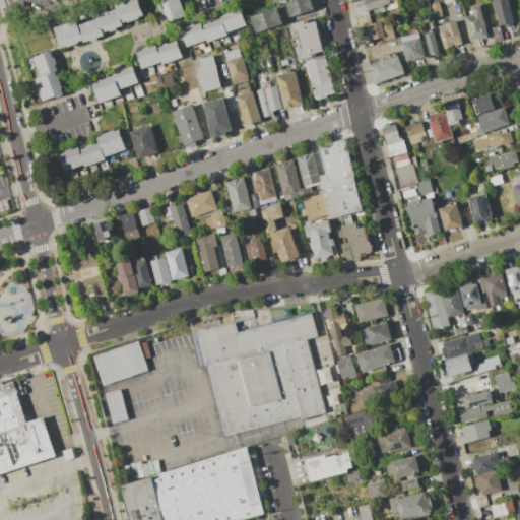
[(122,0),(137,0),(143,15),(140,16),(141,18),(127,23),(126,21),(123,22),(122,23),(117,9),(115,3),(122,0)]
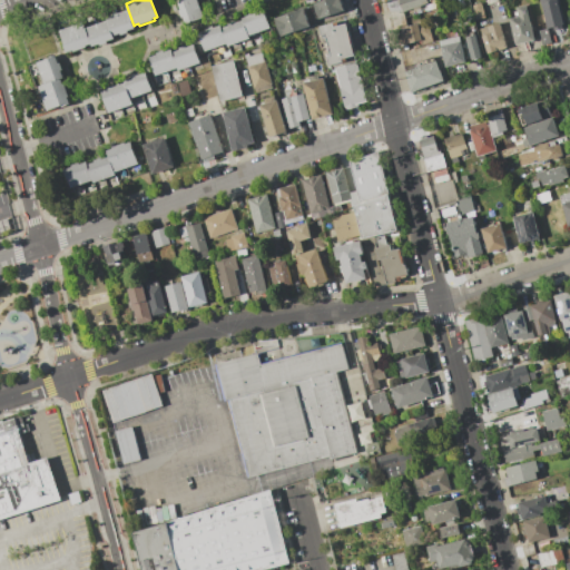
[(198,0),(205,18),(185,25),(183,17),(180,17),(178,9),(179,9),(177,2),(184,0),(198,0)]
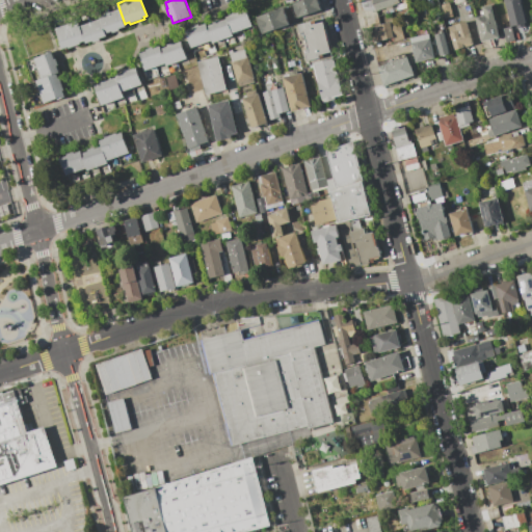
[(301,0),(317,0),(321,10),(298,19),(293,3),(301,0)]
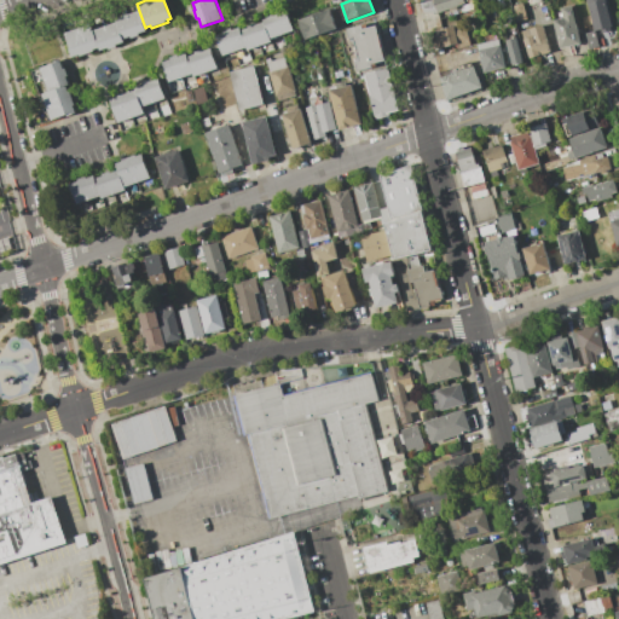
[(469,0),(464,3),(464,4),(438,12),(433,0),(469,0)]
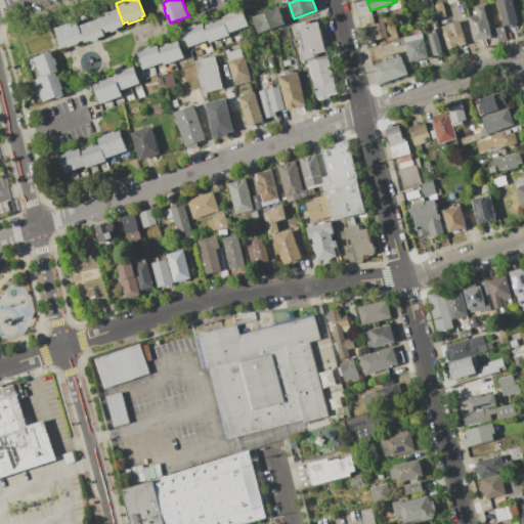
[(496,0),(512,0),(518,22),(504,26),(496,0)]
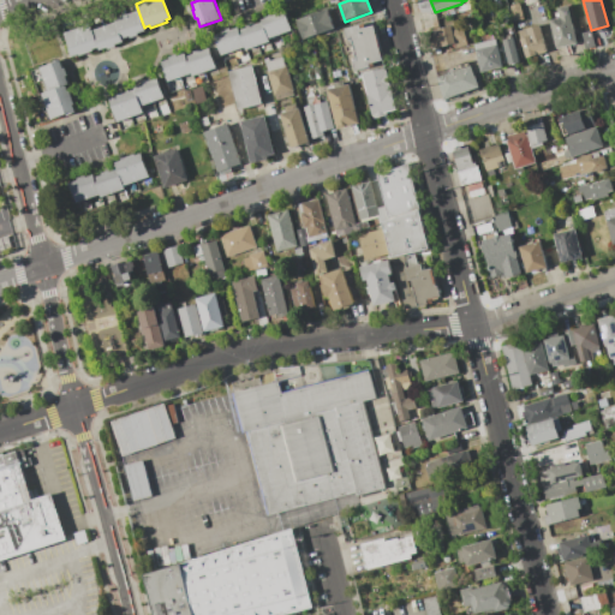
[(520,3),(524,19),(514,22),(511,5),(520,3)]
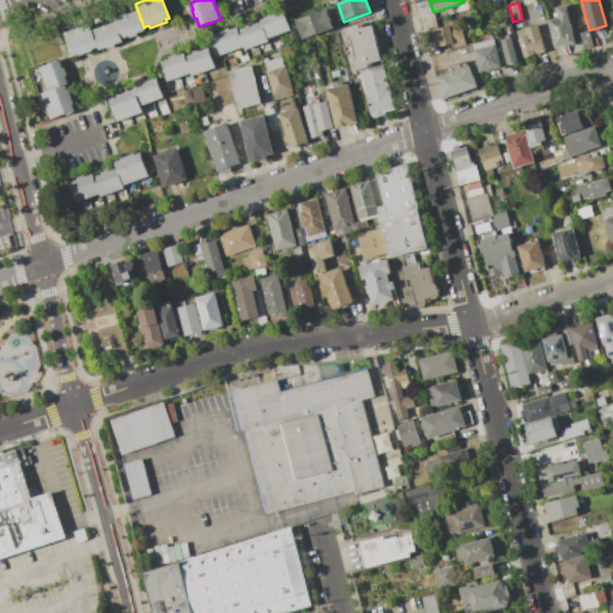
[(566,5),(575,42),(554,48),(547,20),(554,18),(552,12),(557,11),(556,7),(566,5)]
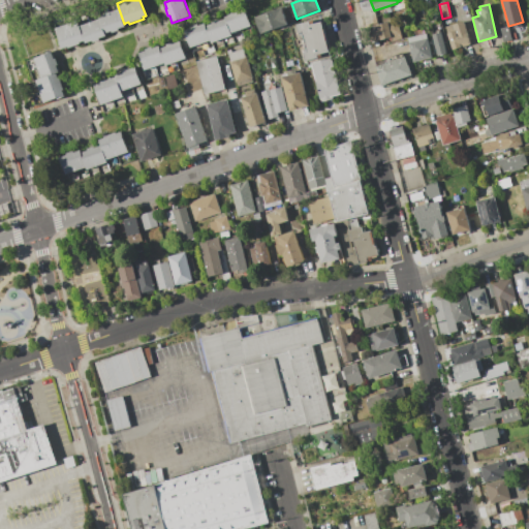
[(282,7),(287,25),(260,34),(255,17),(282,7)]
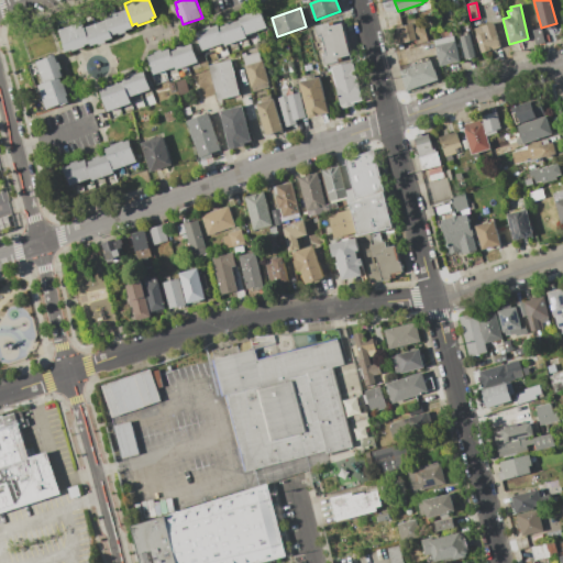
[(267,28),(246,35),(241,20),(240,17),(245,15),(244,13),(255,10),(255,11),(262,9),(267,28)]
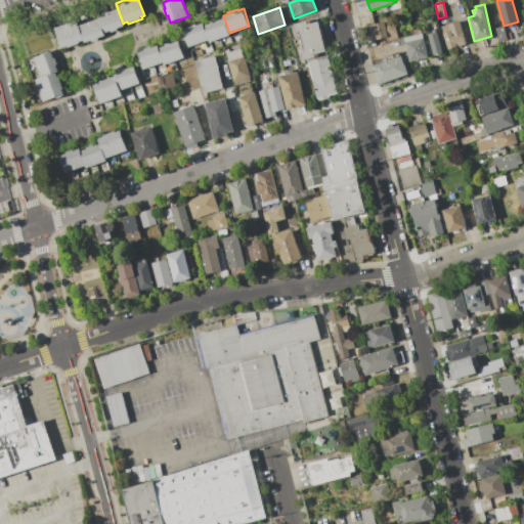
[(123,24),(124,23),(125,26),(119,28),(119,29),(111,32),(110,31),(105,33),(103,34),(98,18),(97,16),(118,9),(123,24)]
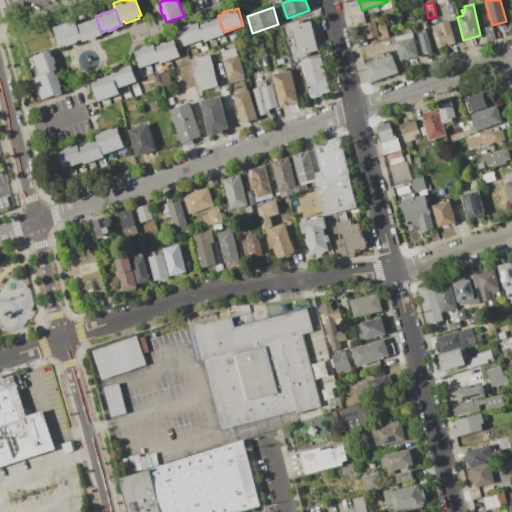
[(389,37),(379,40),(378,36),(363,40),(360,25),(374,21),(373,19),(384,16),(389,37)]
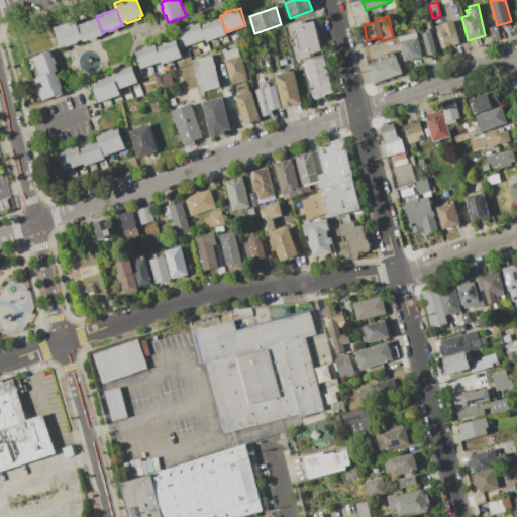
[(102,33),(104,32),(105,34),(98,36),(99,38),(90,41),(90,39),(83,42),(83,39),(78,25),(97,18),(102,33)]
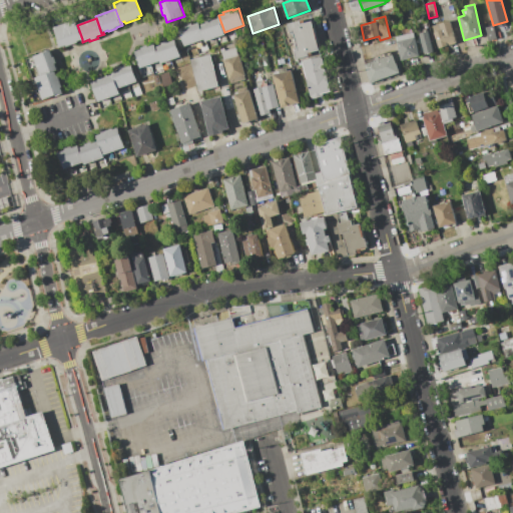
[(224,32),(224,34),(204,41),(203,39),(199,25),(205,23),(204,21),(211,19),(211,20),(219,18),(224,32)]
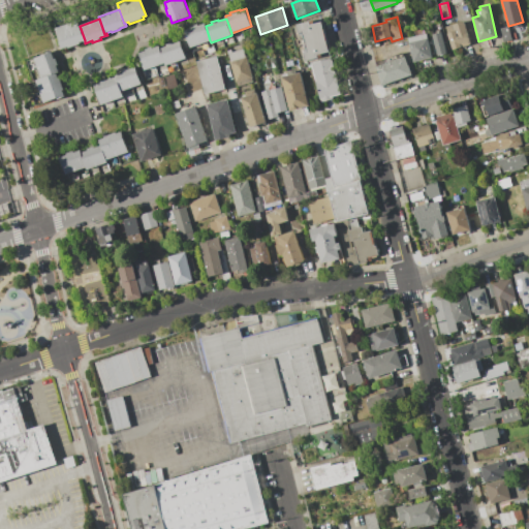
[(85,40),(81,41),(81,43),(68,48),(67,47),(61,49),(58,41),(59,41),(55,29),(78,21),(80,26),(85,40)]
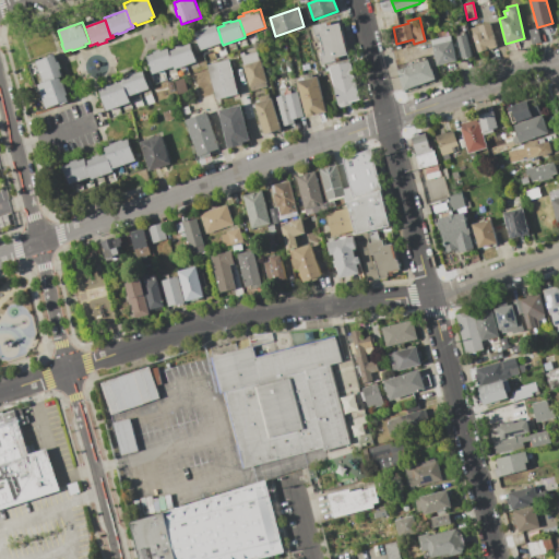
[(330,22),(331,25),(341,23),(348,55),(340,57),(340,60),(323,64),(321,56),(324,55),(319,34),(316,35),(313,26),(330,22)]
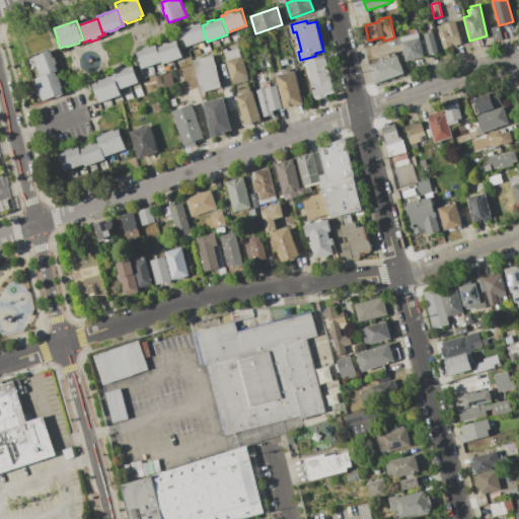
[(454,20),(461,44),(444,49),(437,26),(454,20)]
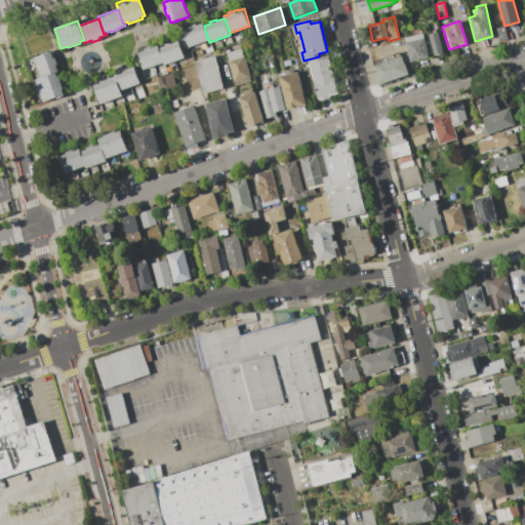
[(208,40),(189,47),(183,31),(190,28),(189,26),(196,24),(197,26),(203,24),(204,26),(208,40)]
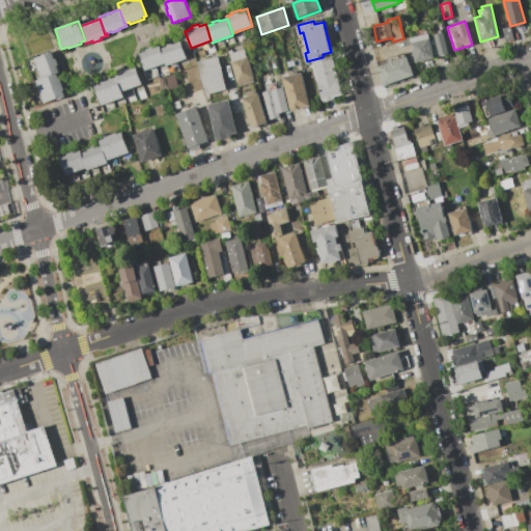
[(510,26),(513,40),(505,43),(503,31),(506,31),(505,27),(510,26)]
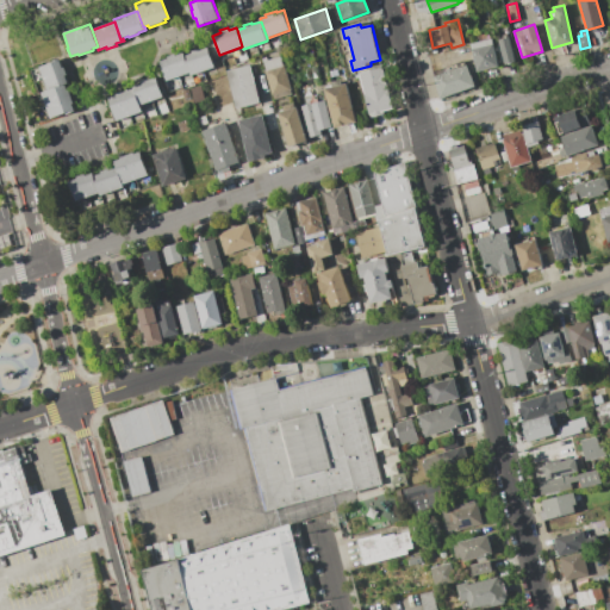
[(509,37),(515,62),(505,64),(498,39),(509,37)]
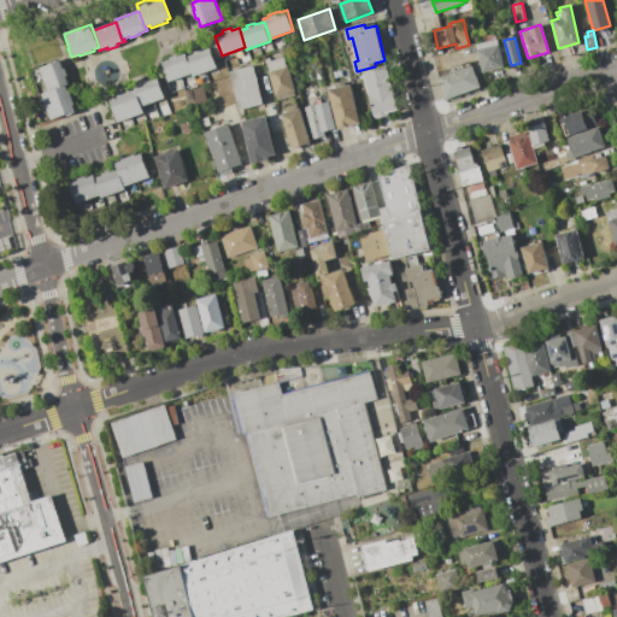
[(505,66),(483,72),(476,45),(498,39),(505,66)]
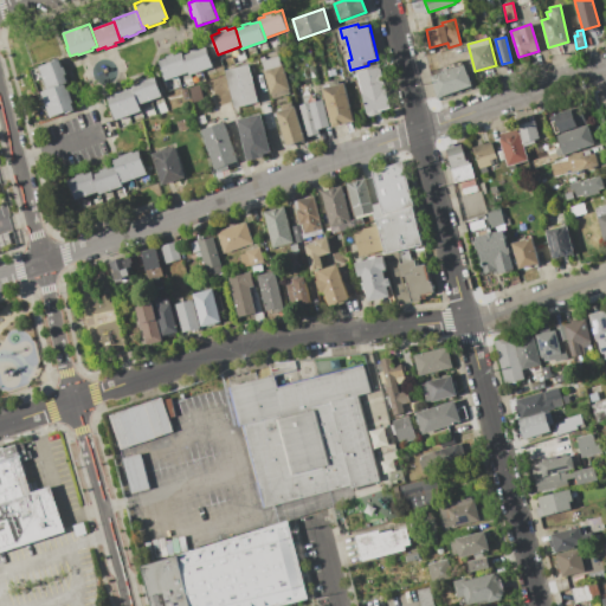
[(216,65),(191,75),(189,72),(184,56),(191,53),(189,51),(198,49),(199,50),(208,46),(216,65)]
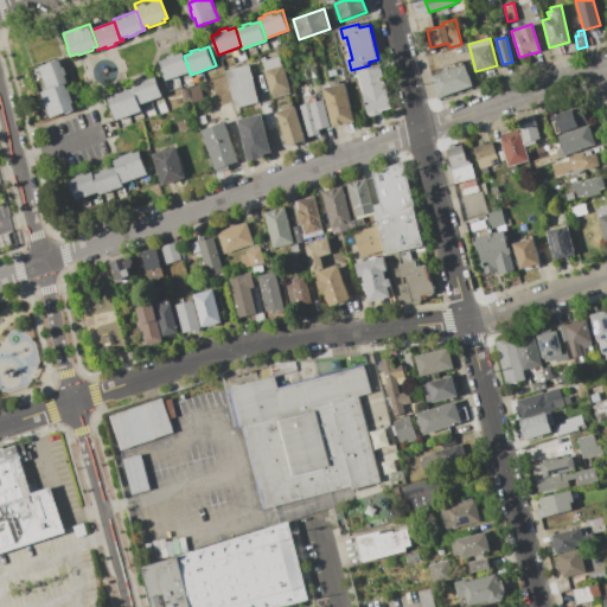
[(190,72),(165,81),(159,62),(167,58),(166,56),(174,53),(174,56),(183,52),(184,56),(190,72)]
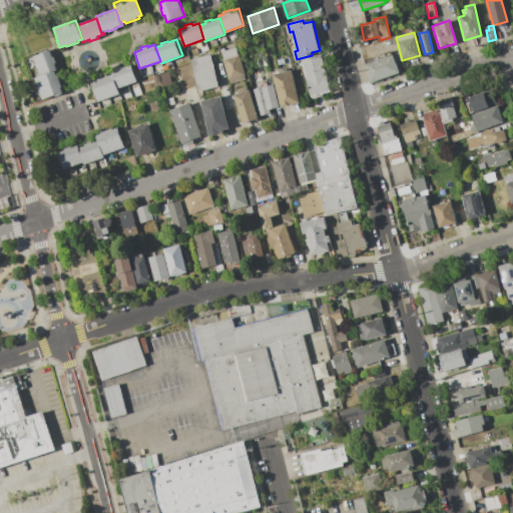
[(246,78),(229,83),(222,60),(223,60),(221,52),(235,47),(237,56),(239,55),(246,78)]
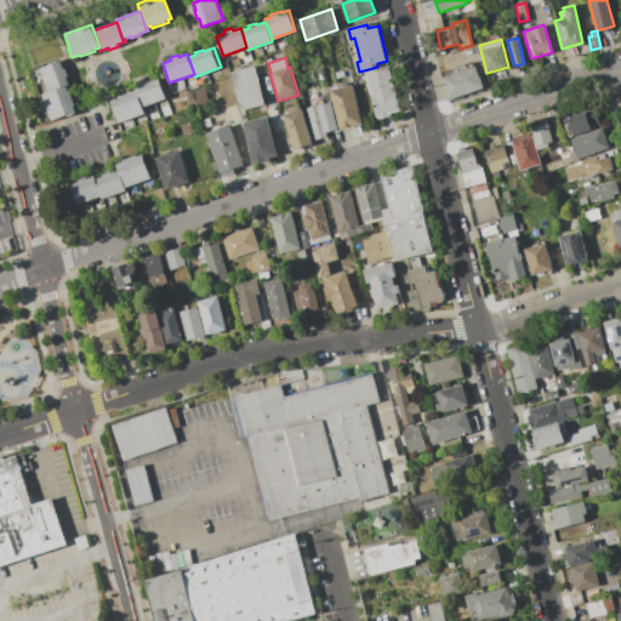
[(67,86),(49,92),(40,68),(60,61),(63,68),(64,68),(68,77),(66,77),(69,85),(67,86)]
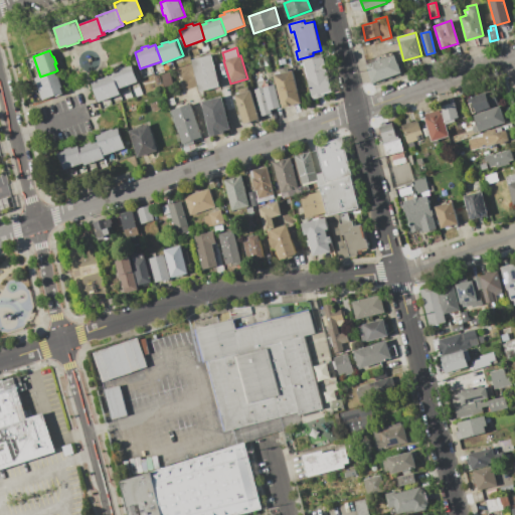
[(212,54),(220,90),(215,91),(214,88),(199,92),(191,59),(212,54)]
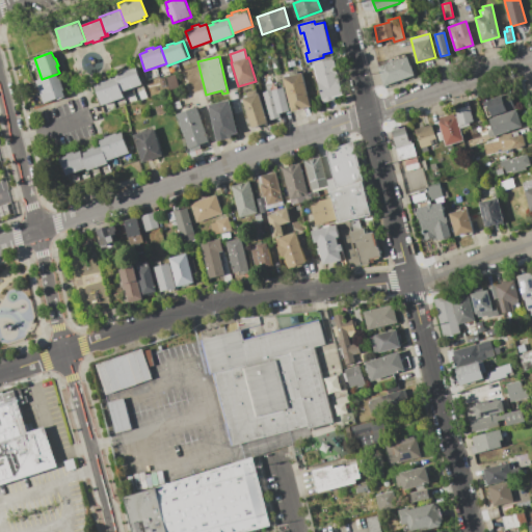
[(415,75),(383,86),(377,67),(407,57),(415,75)]
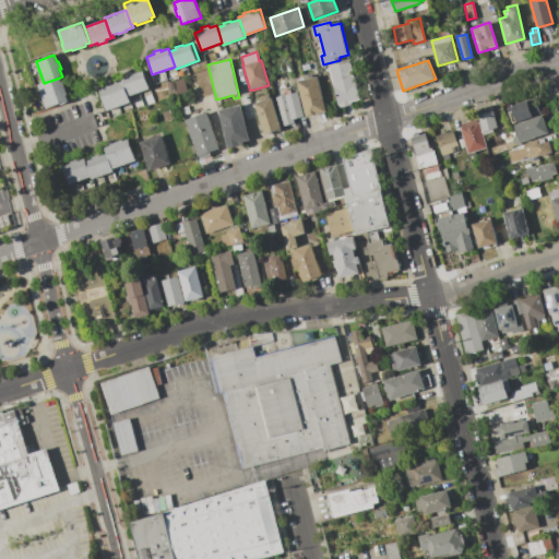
[(361,99),(337,105),(329,67),(352,61),(361,99)]
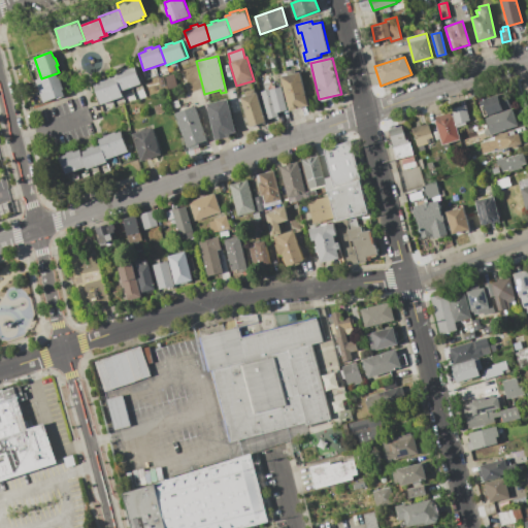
[(141,84),(122,91),(117,76),(116,74),(122,72),(121,70),(128,67),(128,69),(135,67),(141,84)]
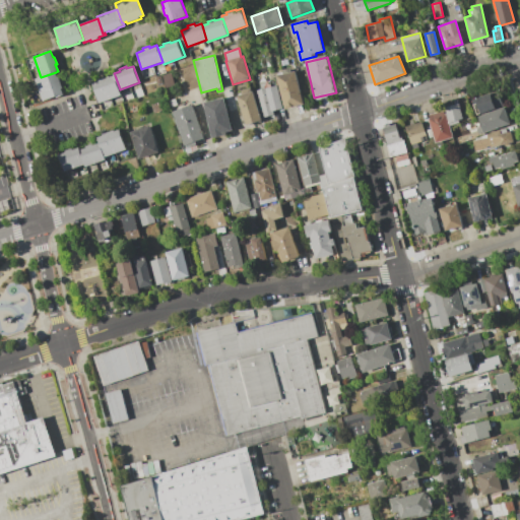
[(295,70),(304,104),(284,109),(276,75),(295,70)]
